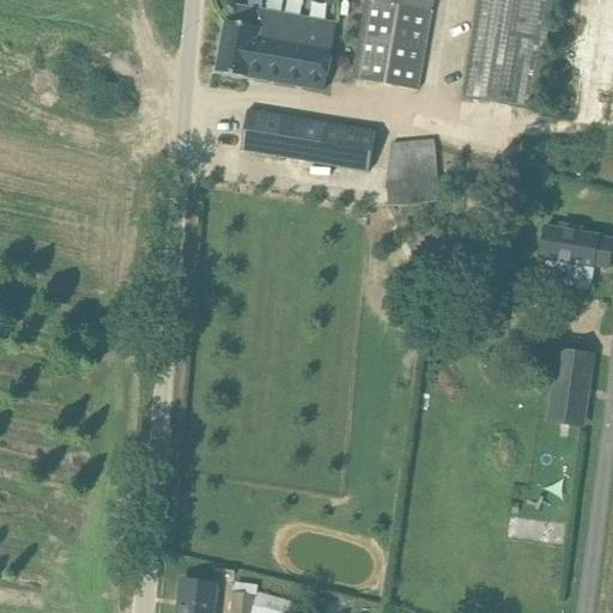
[(478,0),(462,98),(535,110),(553,0),(478,0)]
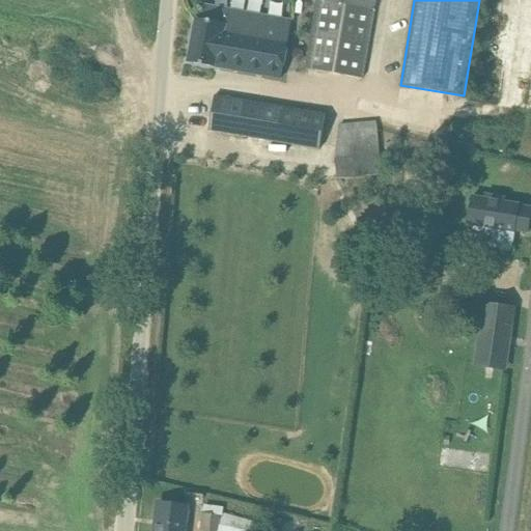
[(197,20),(190,62),(281,79),(285,58),(290,28),(238,20),(239,12),(206,7),(204,21),(197,20)]
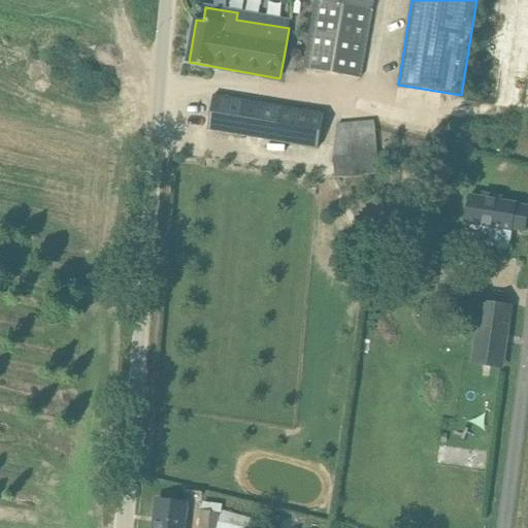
[(319,149),(324,114),(213,96),(207,130),(319,149)]
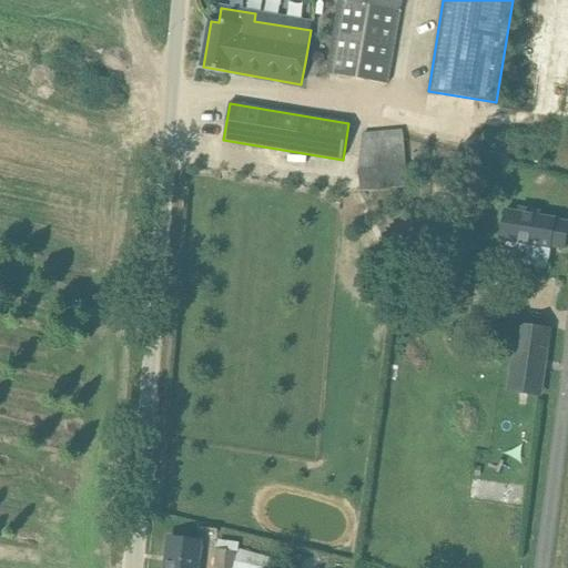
[(359,154),(361,193),(408,190),(407,181),(418,181),(418,165),(406,165),(404,145),(389,145),(389,138),(362,140),(359,144),(359,154)]
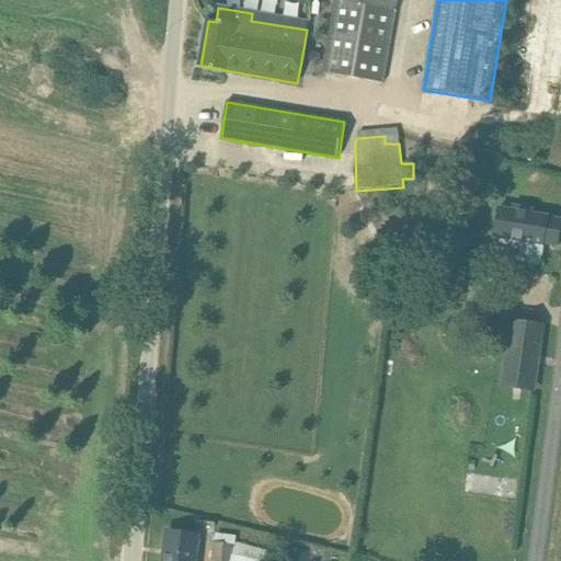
[(499,208),(494,237),(502,238),(499,256),(540,263),(544,244),(558,247),(559,236),(560,226),(560,215),(533,210),(533,209),(513,207),(513,210),(499,208)]
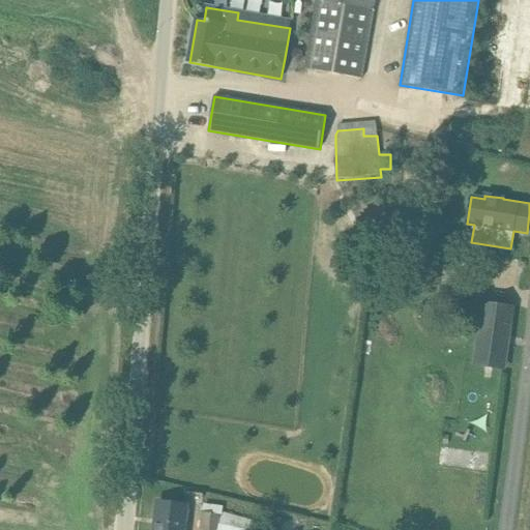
[(511,308),(484,305),(476,364),(503,369),(511,308)]
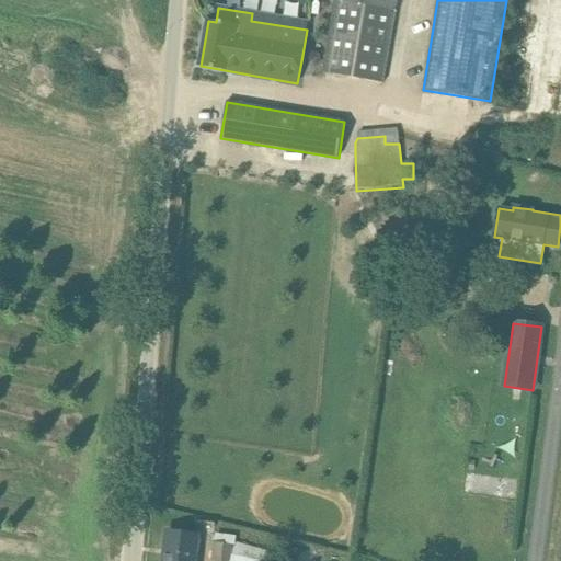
[(217,528),(215,542),(235,545),(236,544),(236,542),(236,530),(217,528)]
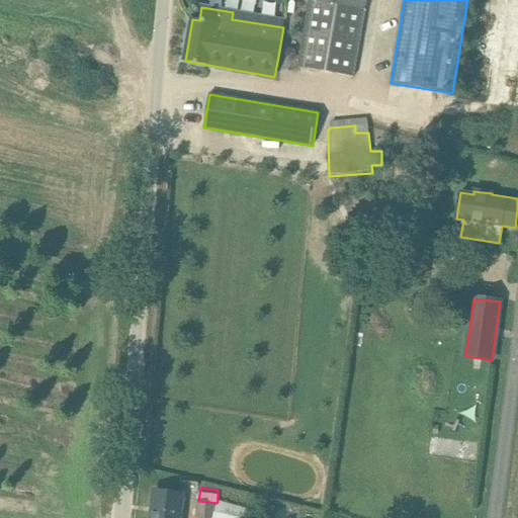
[(179,517),(182,494),(155,491),(152,517),(179,517)]
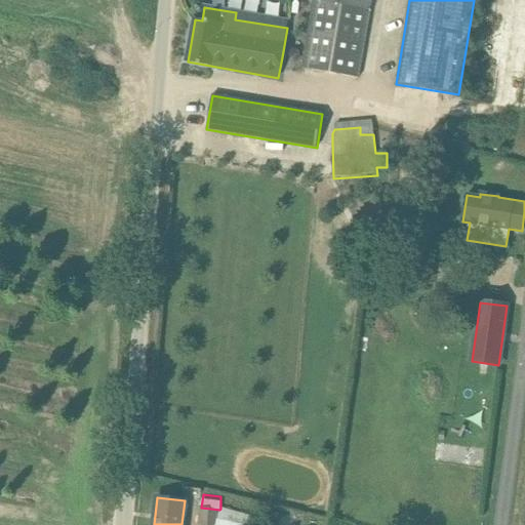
[(200,508),(198,524),(248,524),(251,516),(220,508),(220,509),(219,510),(201,508),(200,508)]
